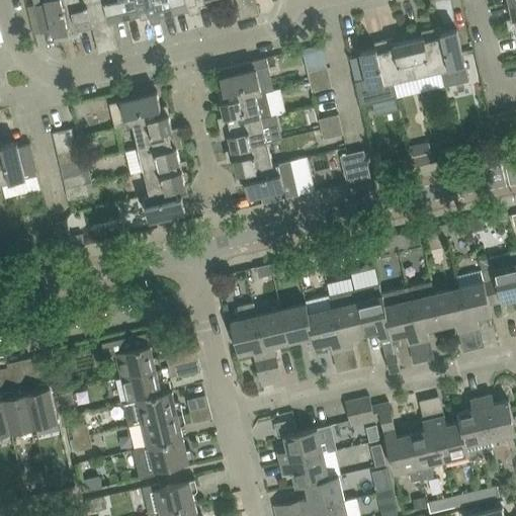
[(45,0),(31,0),(33,7),(40,35),(52,32),(53,36),(68,33),(69,38),(78,36),(77,30),(69,0),(46,0),(45,0)]
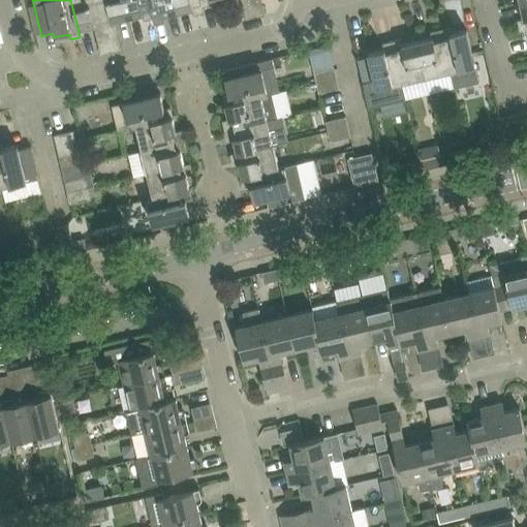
[(96,0),(70,0),(79,31),(93,28),(99,56),(110,54),(96,0)]
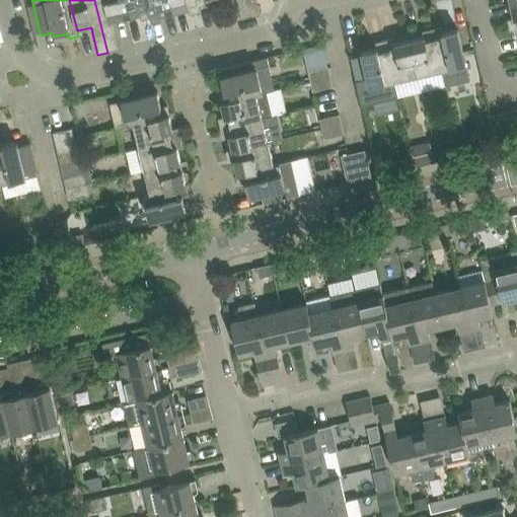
[(120,0),(94,0),(107,53),(117,51),(111,22),(125,19),(120,0)]
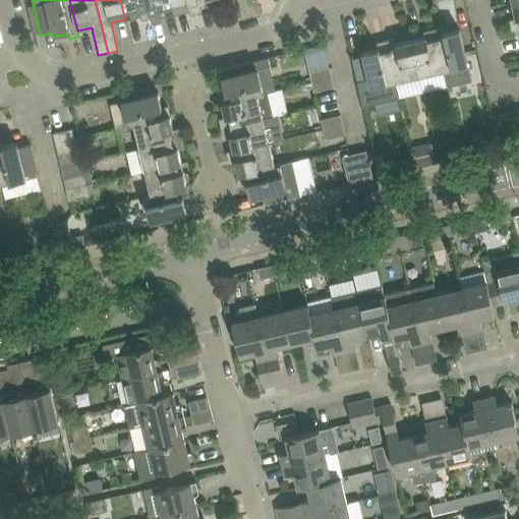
[(120,0),(125,19),(139,16),(140,22),(151,20),(146,0),(120,0)]
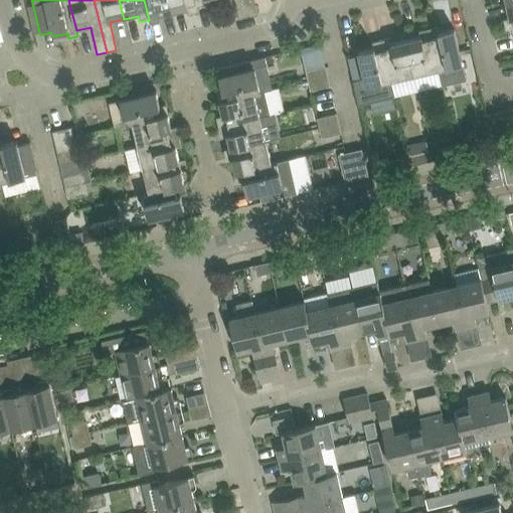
[(168,0),(144,0),(150,25),(159,23),(158,17),(172,14),(168,0)]
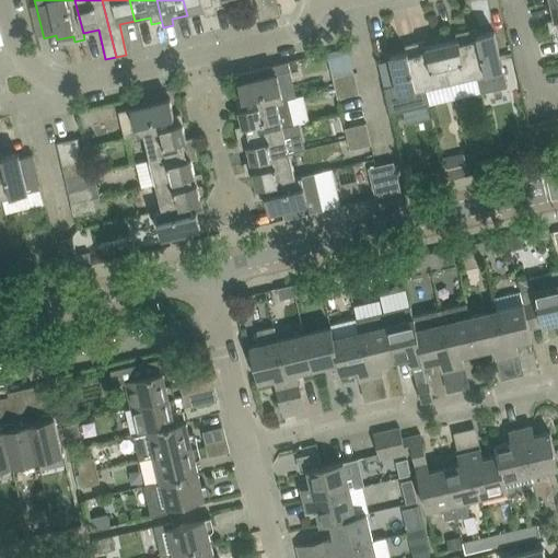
[(210,0),(183,0),(187,15),(202,12),(204,18),(213,15),(212,9),(210,0)]
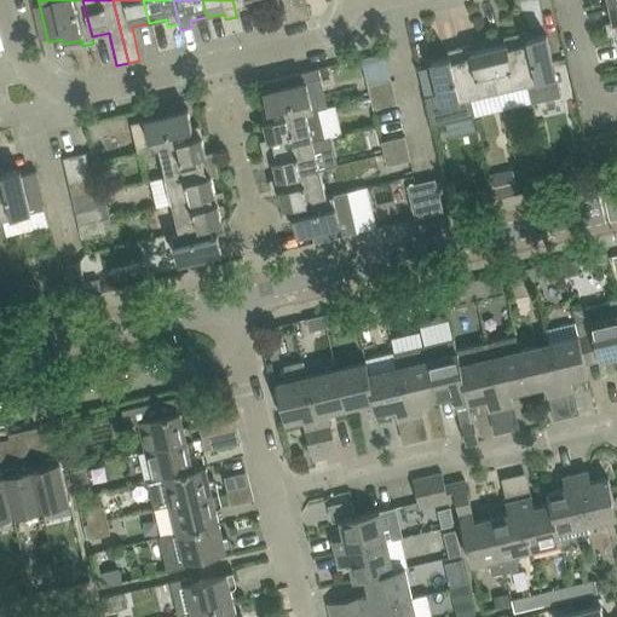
[(232,0),(235,10),(246,7),(244,0),(246,0),(232,0)]
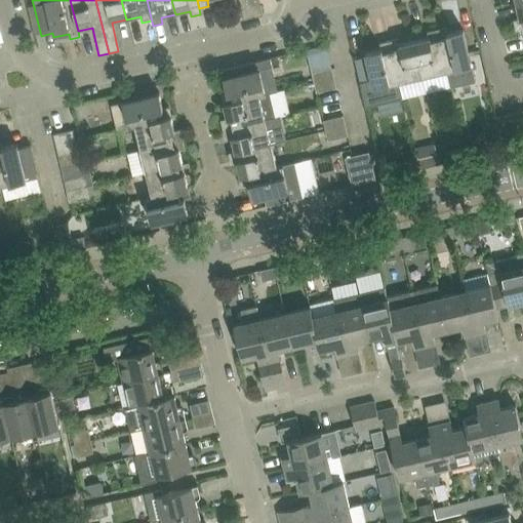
[(247,0),(237,0),(242,22),(252,19),(247,0)]
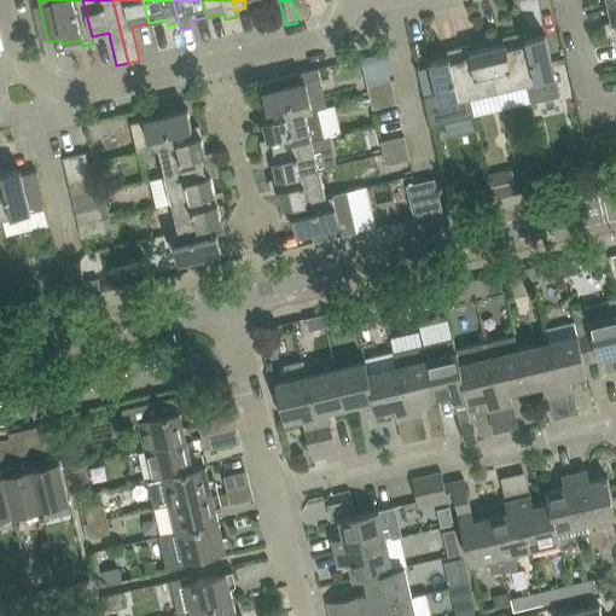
[(291,0),(297,23),(308,19),(303,0),(291,0)]
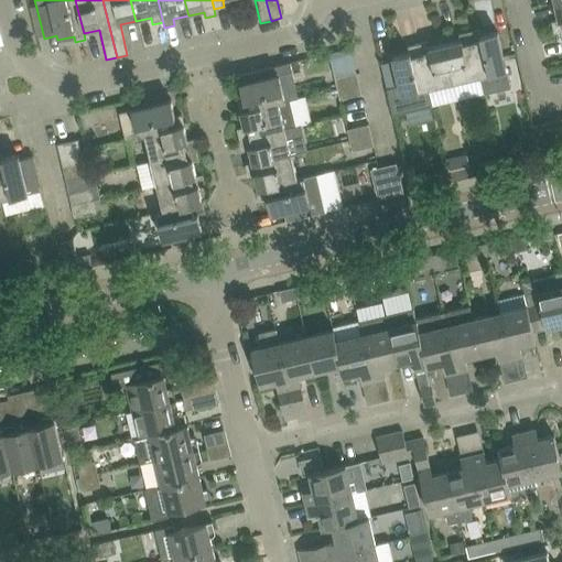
[(550,24),(552,34),(561,32),(561,4),(553,7),(557,23),(550,24)]
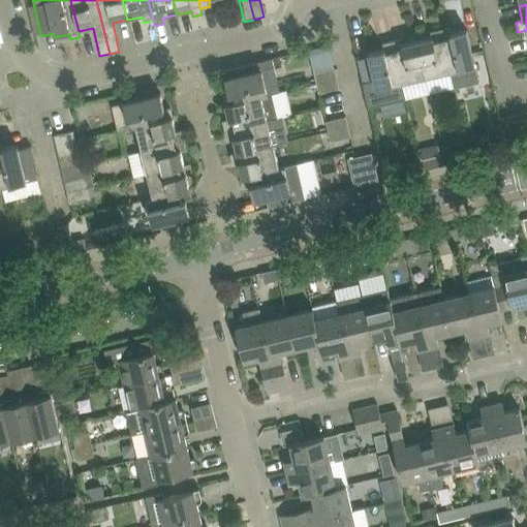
[(448,29),(439,31),(450,74),(454,91),(477,85),(465,32),(451,35),(448,29)]
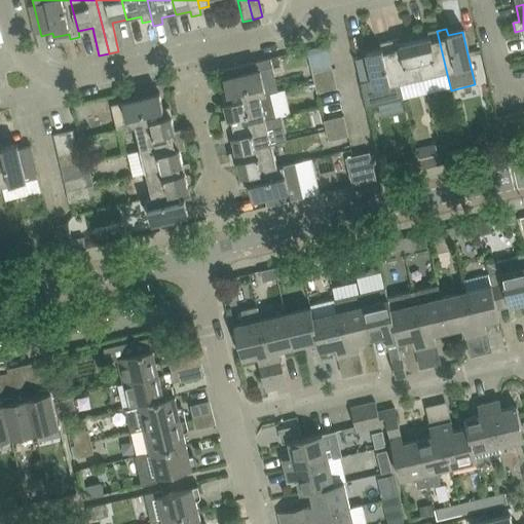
[(523,40),(523,30),(515,32),(516,33),(521,32),(523,40)]
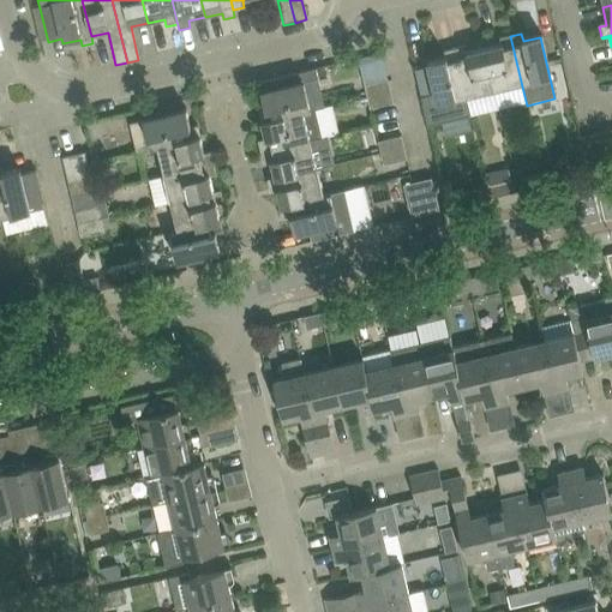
[(501,46),(484,51),(493,93),(522,87),(510,36),(499,40),(501,46)]
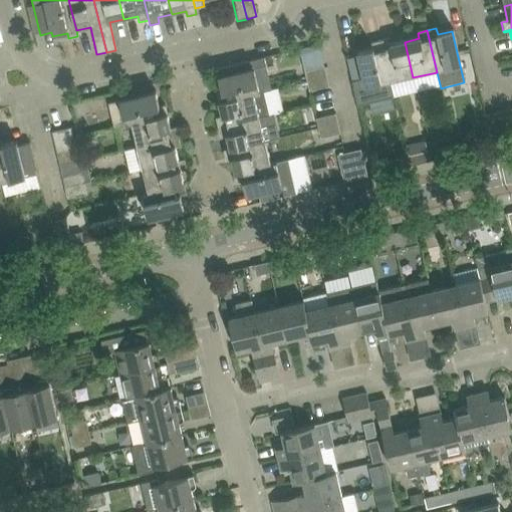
[(389,39),(379,42),(390,83),(413,77),(405,42),(391,45),(389,39)]
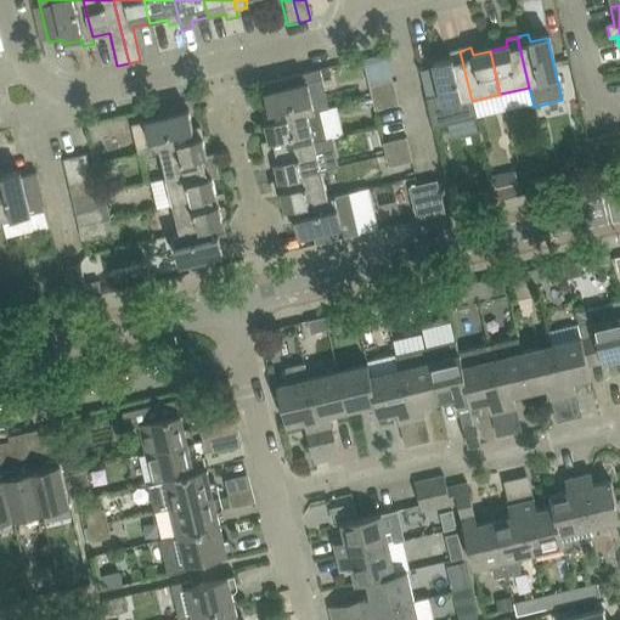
[(433,68),(420,71),(426,100),(433,130),(444,127),(475,119),(477,119),(472,101),(460,51),(449,54),(450,60),(432,65),(433,68)]
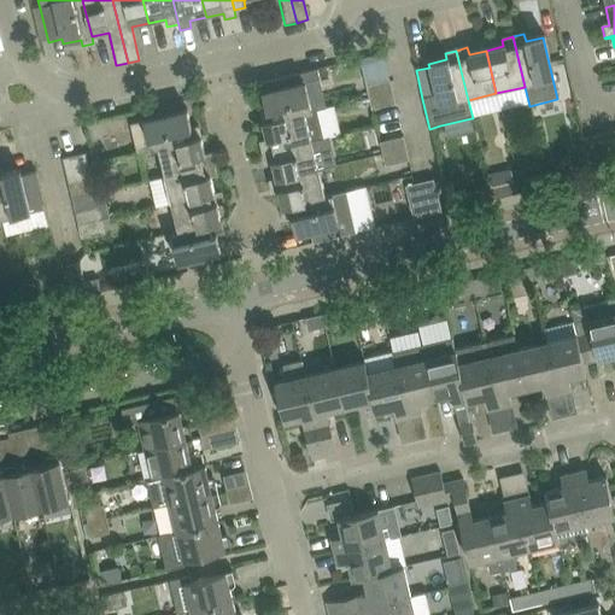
[(382,56),(358,60),(361,69),(385,63),(382,56)]
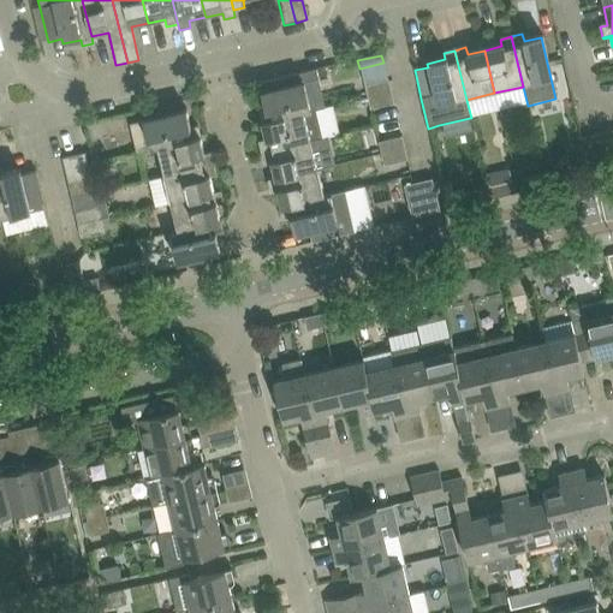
[(265,111),(257,113),(261,124),(310,113),(304,83),(317,81),(315,70),(260,83),(261,93),(261,94),(265,111)]
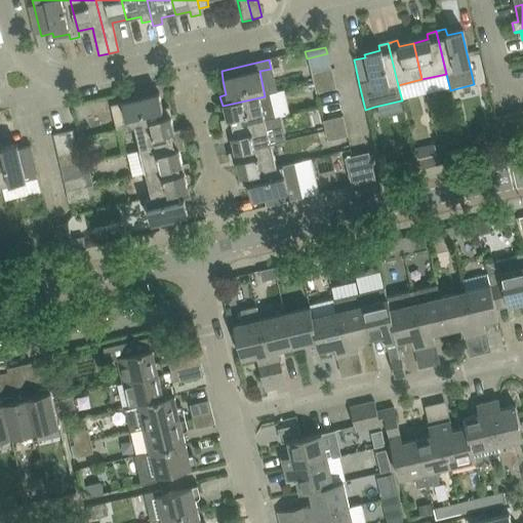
[(311,75),(313,85),(333,81),(330,70),(311,75)]
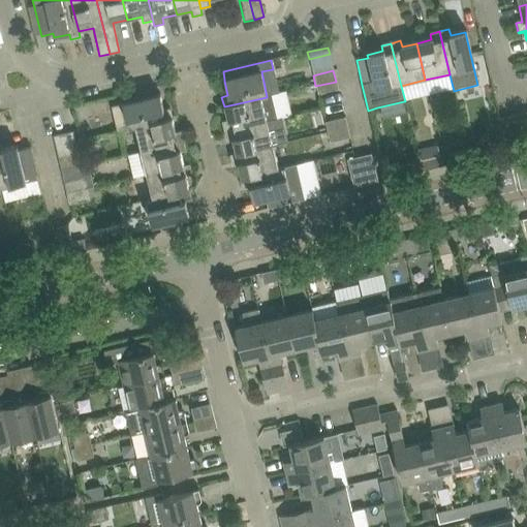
[(336,82),(315,86),(317,95),(338,90),(336,82)]
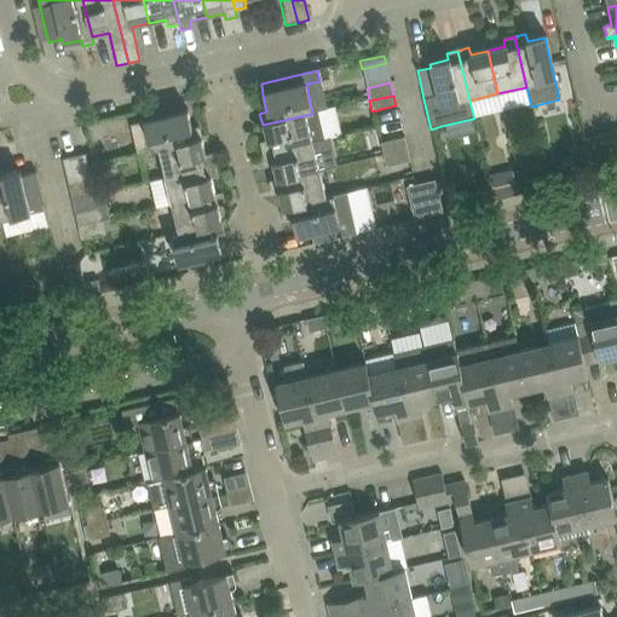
[(144,122),(151,153),(201,140),(199,128),(191,130),(186,113),(144,122)]
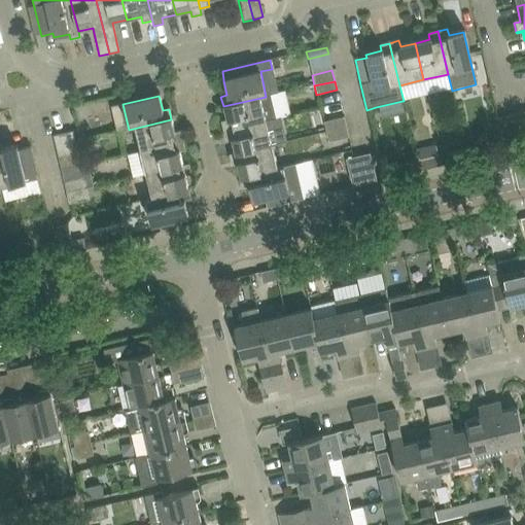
[(226,120),(220,121),(222,132),(266,121),(275,119),(270,97),(266,98),(266,97),(223,106),(226,120)]
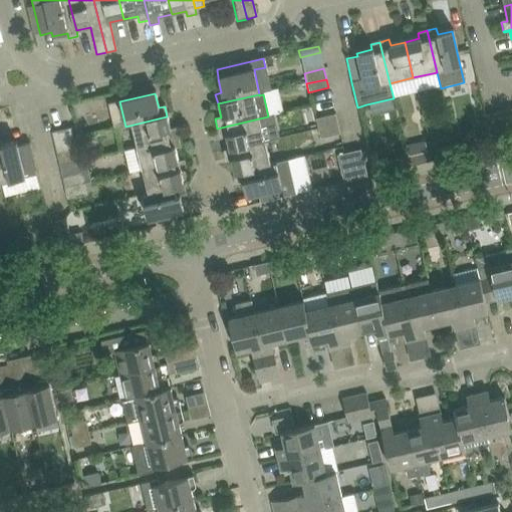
[(315,119),(317,130),(336,125),(334,115),(315,119)]
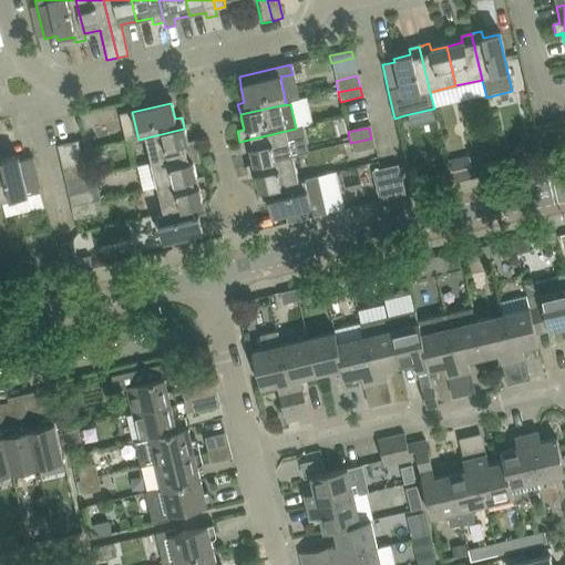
[(196,153),(194,142),(187,143),(184,129),(139,140),(145,139),(151,164),(196,153)]
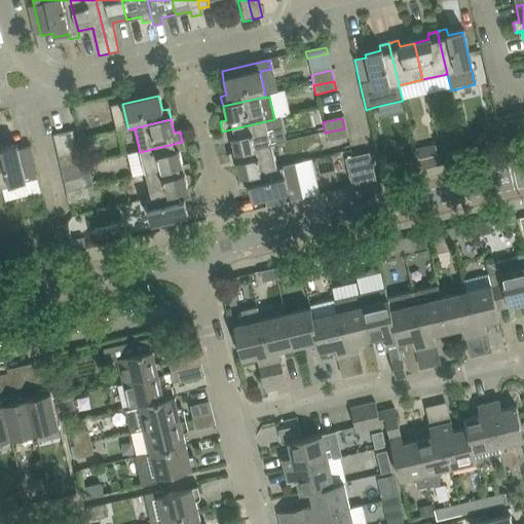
[(222,132),(224,141),(230,140),(234,153),(228,154),(228,155),(270,146),(265,121),(222,132)]
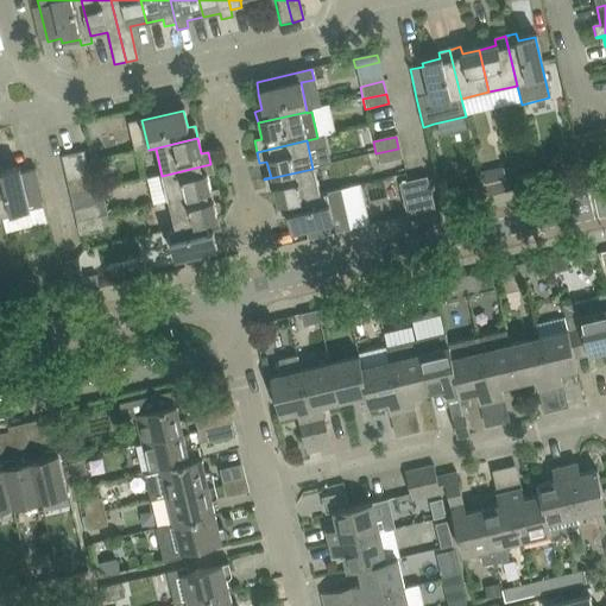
[(398,149),(376,153),(378,165),(402,159),(398,149)]
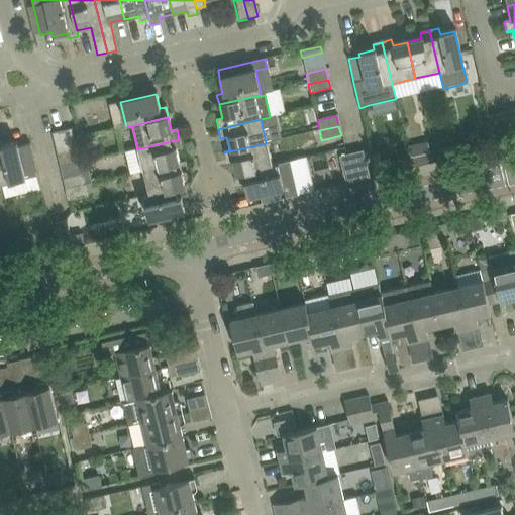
[(52,134),(54,143),(73,139),(71,130),(52,134)]
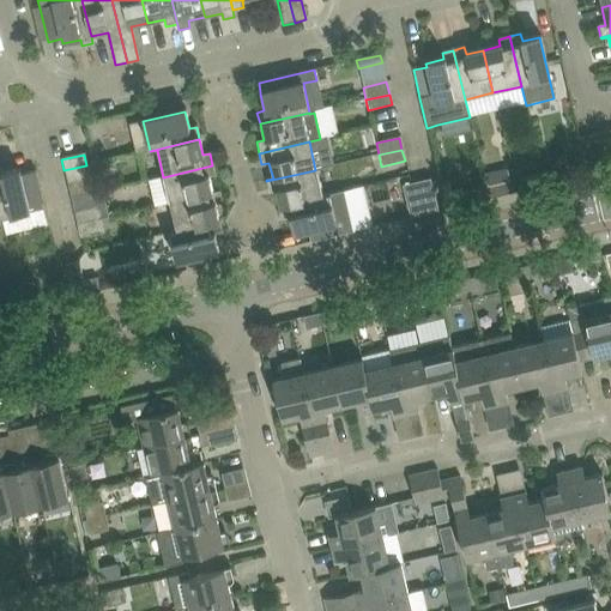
[(64,170),(66,183),(89,177),(86,165),(64,170)]
